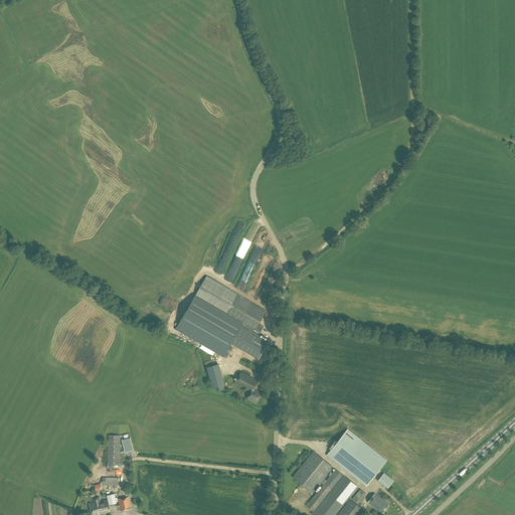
[(193,299),(176,329),(223,356),(224,354),(227,356),(232,347),(229,346),(230,344),(258,360),(269,342),(258,336),(264,327),(259,324),(267,311),(237,294),(206,277),(193,299)]
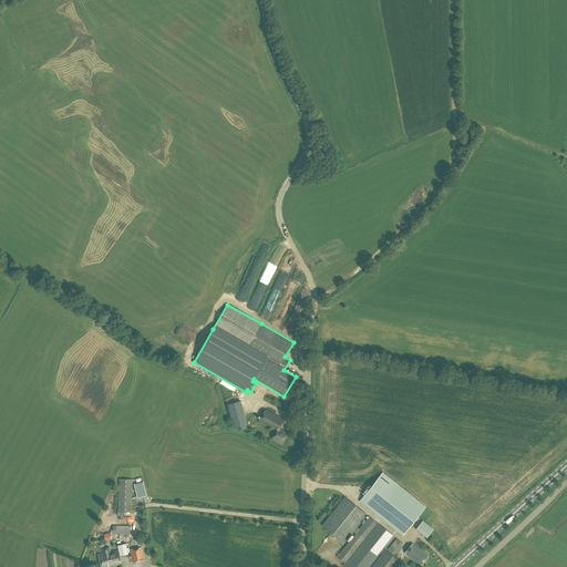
[(240,401),(227,404),(234,429),(247,425),(240,401)]
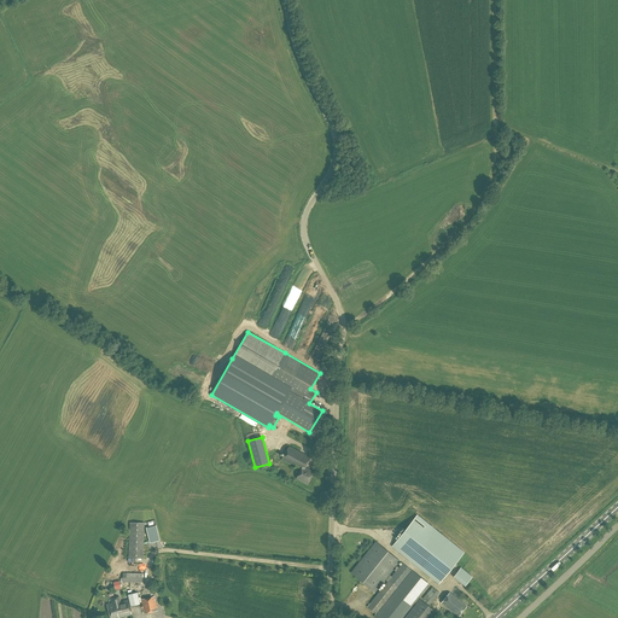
[(281,460),(301,471),(297,478),(307,484),(314,472),(305,467),(310,458),(289,447),(281,460)]
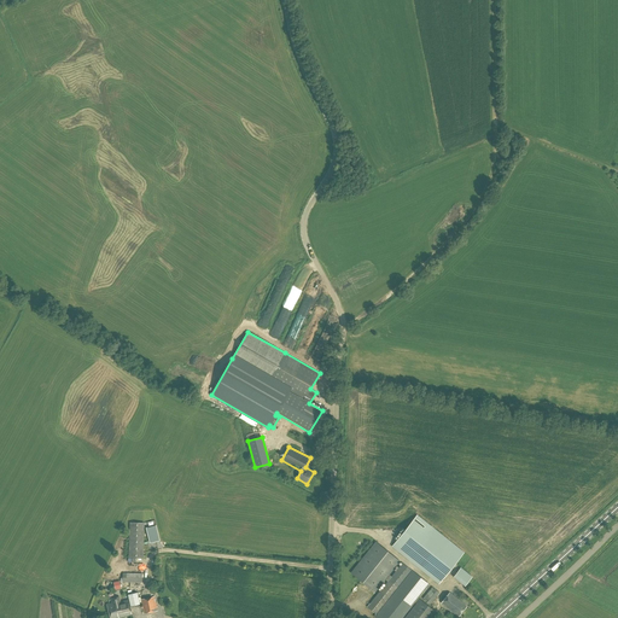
[(464,553),(417,516),(392,546),(439,583),(464,553)]
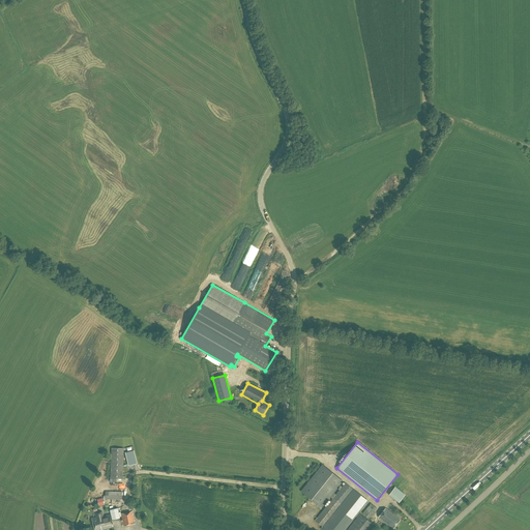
[(122,479),(123,448),(112,448),(111,479),(122,479)]
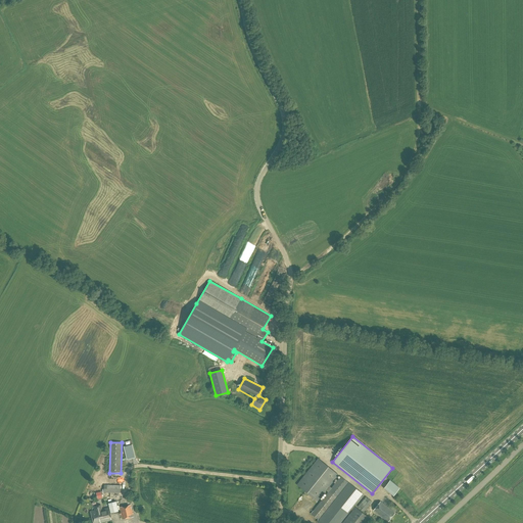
[(135,458),(132,444),(124,446),(127,460),(135,458)]
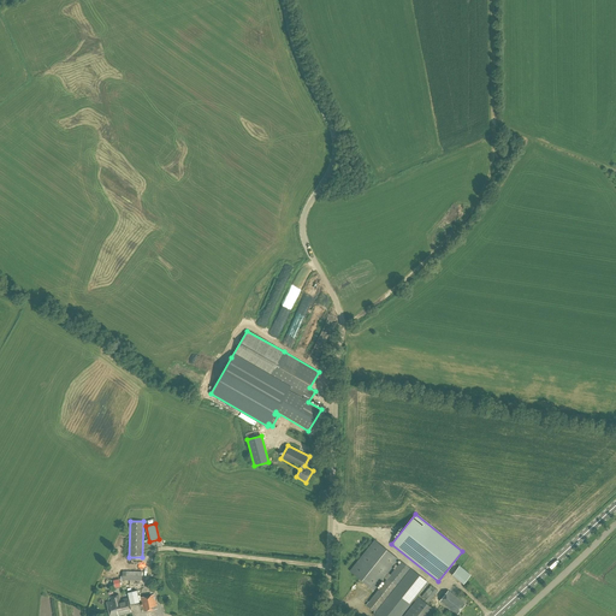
[(359,548),(367,534),(363,533),(356,546),(359,548)]
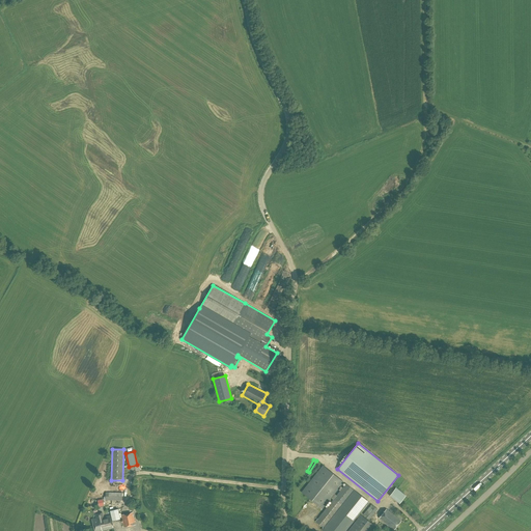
[(323,466),(302,493),(323,508),(331,498),(333,500),(315,522),(324,528),(323,530),(345,530),(357,516),(359,518),(347,530),(370,530),(374,526),(359,513),(368,502),(359,495),(354,491),(345,484),(336,496),(334,494),(343,482),(323,466)]
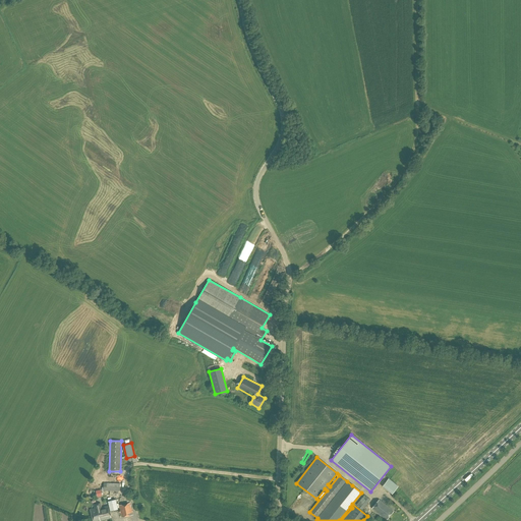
[(388,479),(383,486),(392,494),(398,486),(388,479)]
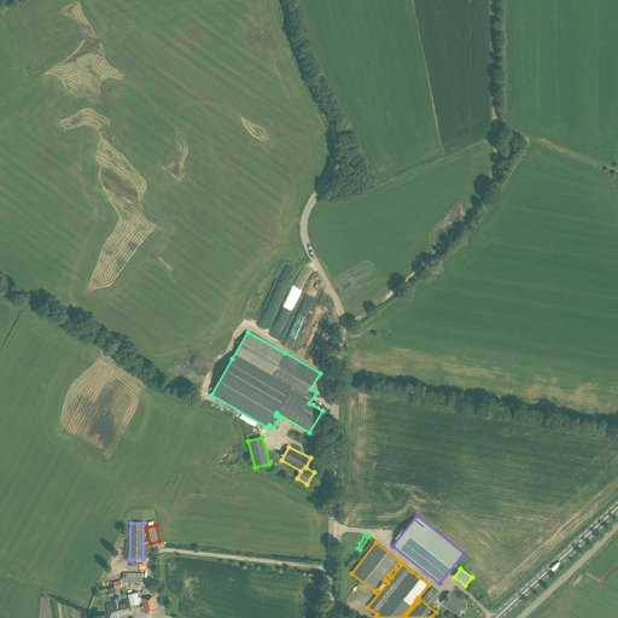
[(430,605),(439,593),(432,588),(423,599),(430,605)]
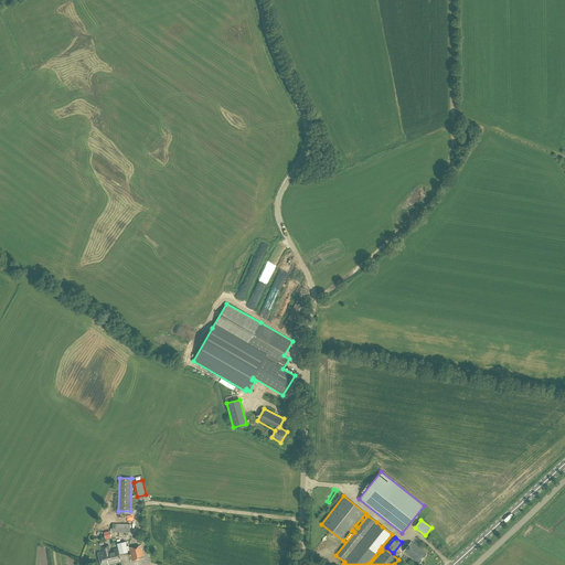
[(419,564),(427,554),(411,542),(404,552),(419,564)]
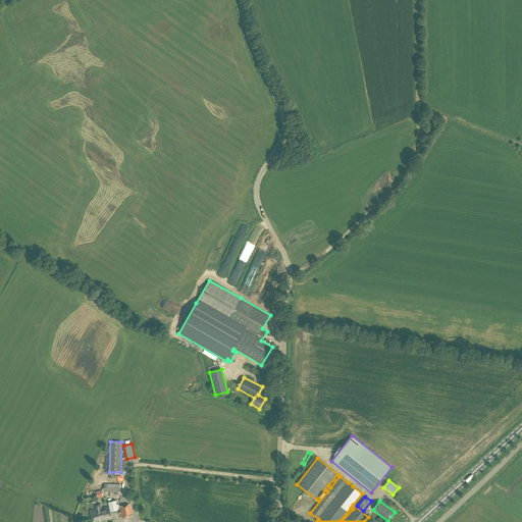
[(120,513),(132,510),(131,504),(119,507),(120,513)]
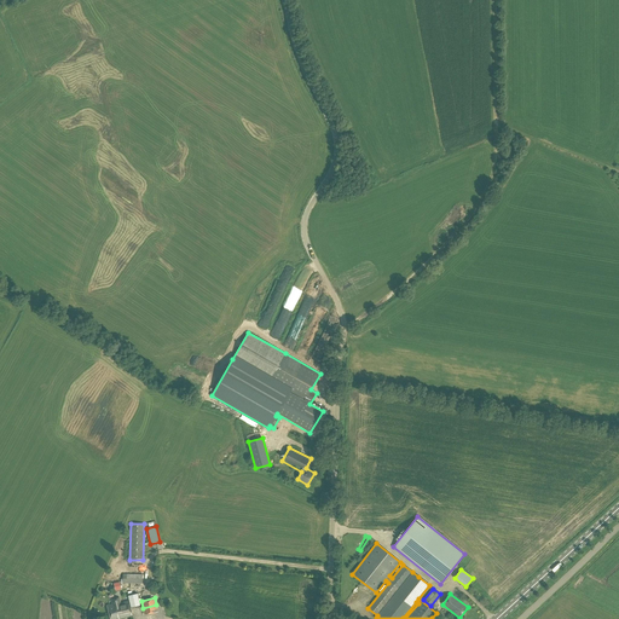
[(239,614),(239,600),(223,600),(223,606),(220,606),(220,611),(230,611),(230,614),(239,614)]
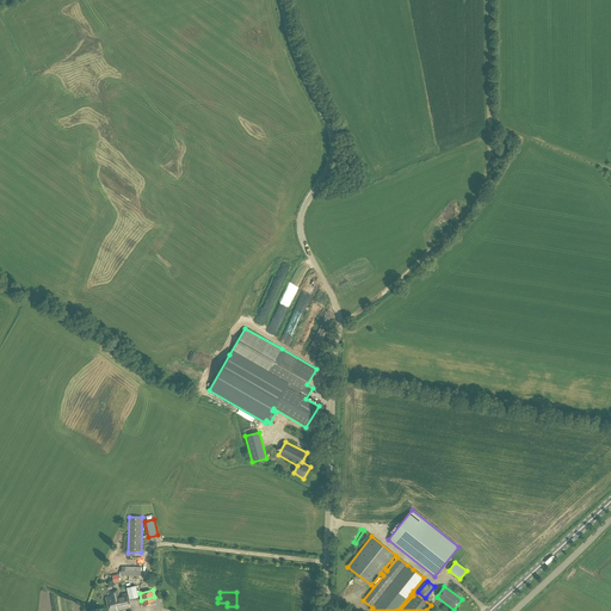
[(107,606),(128,600),(127,593),(118,596),(117,593),(111,594),(112,597),(105,598),(107,606)]
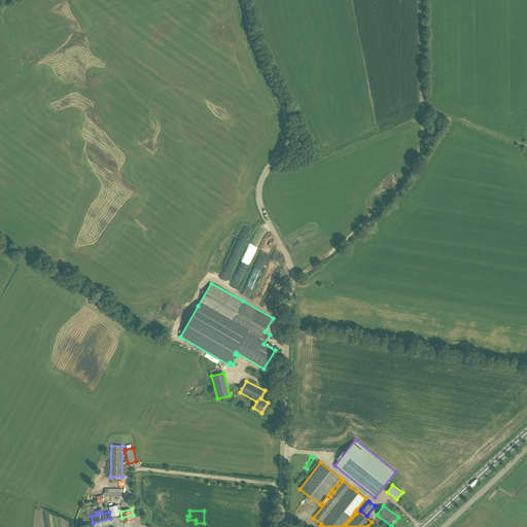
[(67,526),(66,518),(60,519),(60,522),(57,522),(58,526),(61,526),(67,526)]
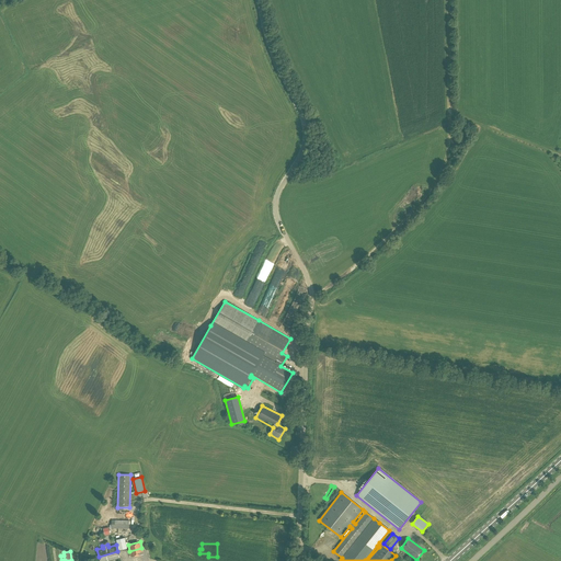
[(107,560),(119,558),(117,551),(99,557),(100,560),(107,560)]
